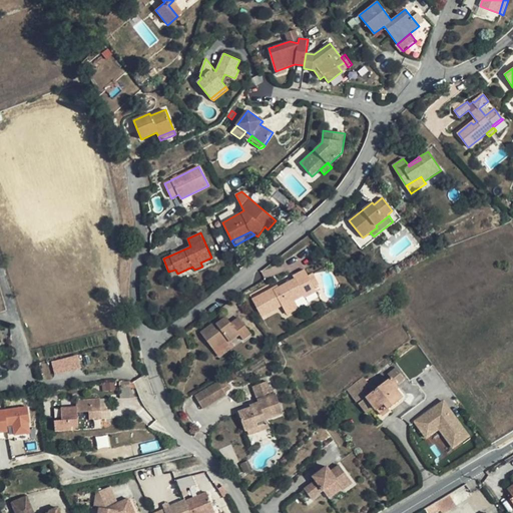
[(309,277),(305,270),(294,276),(295,279),(275,290),(274,288),(258,297),(267,314),(283,306),(285,309),(296,303),(295,301),(305,296),(306,298),(317,292),(315,288),(313,283),(309,277)]
